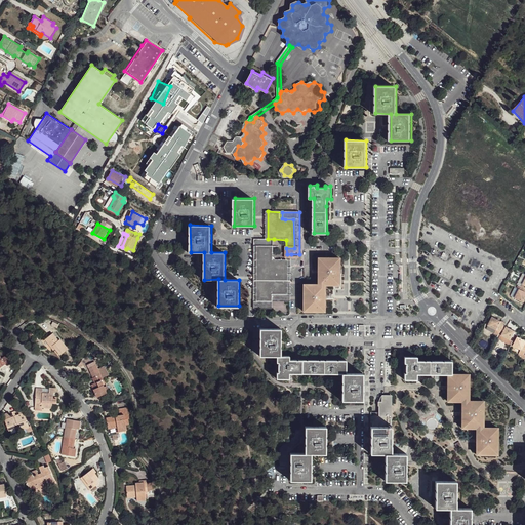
[(260,301),(261,247),(274,247),(274,239),(268,239),(255,240),(255,309),(291,309),(291,260),(286,260),(286,295),(273,295),(274,301),(260,301)]
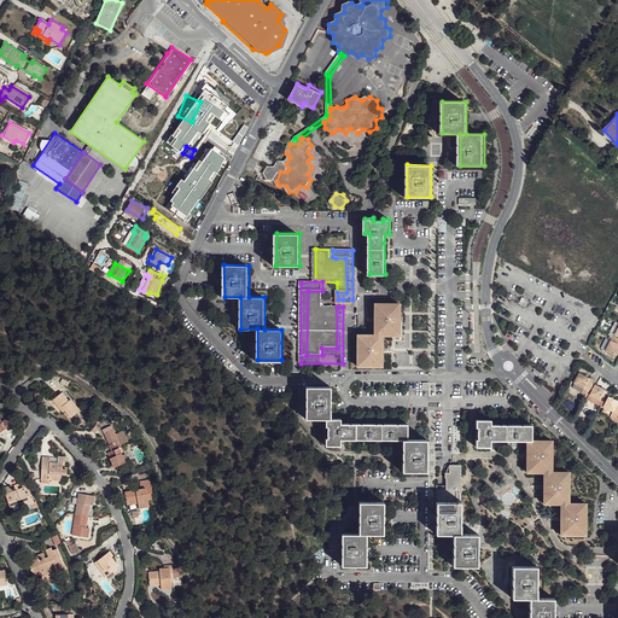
[(322,296),(321,295),(322,291),(308,291),(307,355),(322,355),(321,348),(337,348),(337,307),(322,307),(322,296)]
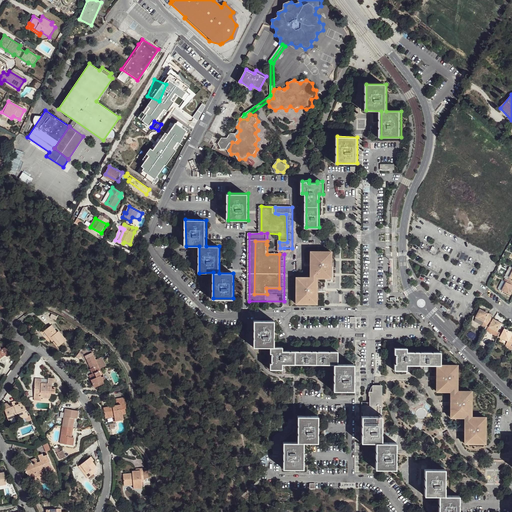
[(311,250),(311,277),(298,278),(298,302),(320,302),(320,277),(333,277),(332,250),(311,250)]
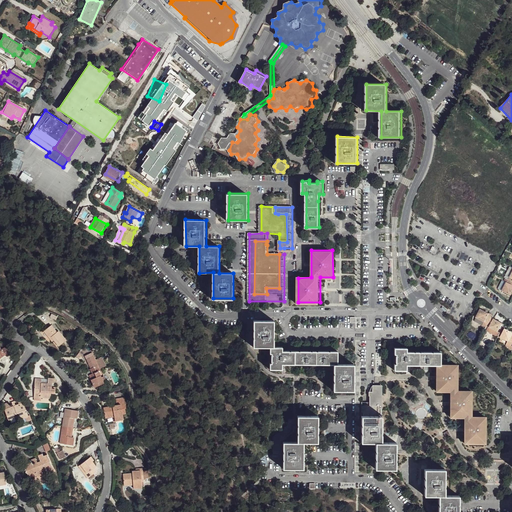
[(511,283),(506,280),(505,279),(501,288),(510,292),(511,287),(511,283)]
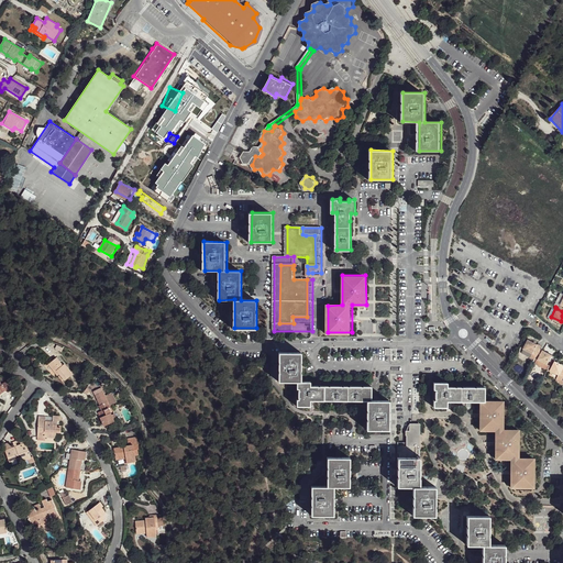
[(537,342),(527,338),(523,346),(532,351),(537,342)]
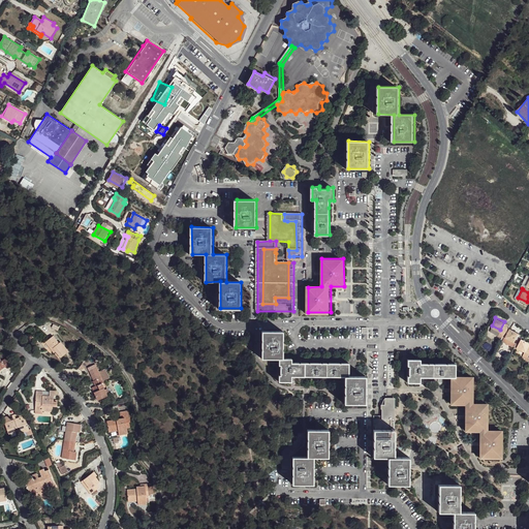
[(518,331),(509,327),(505,336),(514,340),(518,331)]
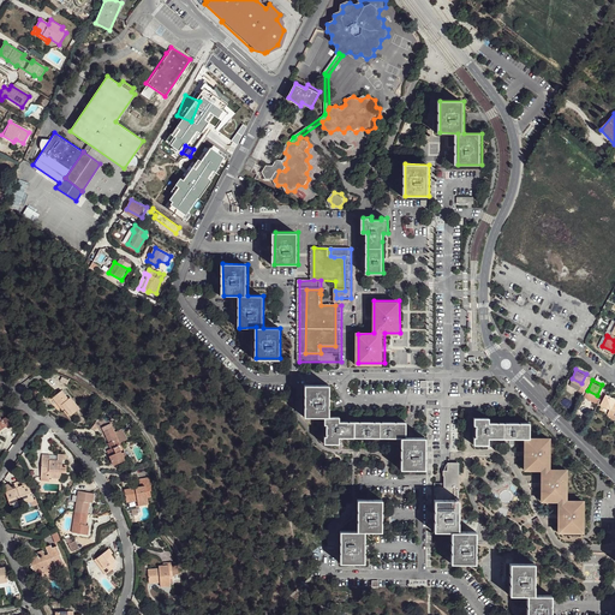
[(330,384),(305,384),(306,416),(326,417),(326,424),(328,424),(328,435),(326,435),(326,443),(340,443),(340,437),(402,437),(402,469),(427,470),(427,437),(406,437),(406,421),(341,419),(341,417),(330,416),(330,384)]
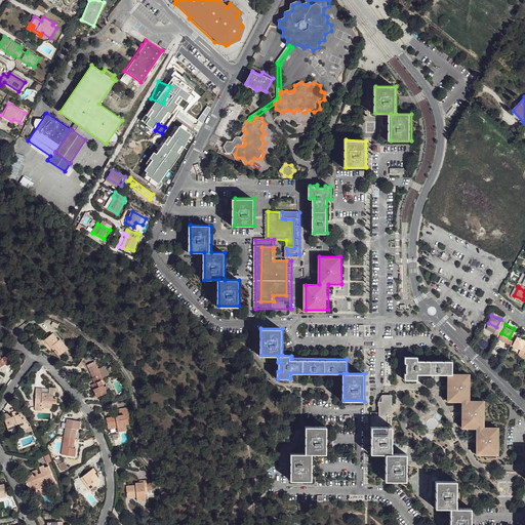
[(59,342),(53,334),(46,341),(54,353),(56,351),(61,357),(69,351),(61,340),(59,342)]
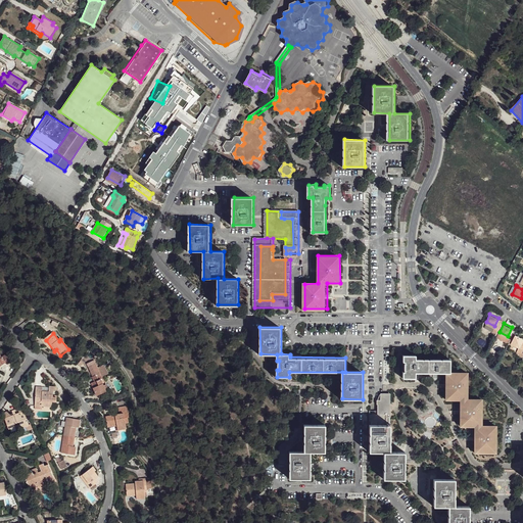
[(522,336),(516,333),(512,343),(522,348),(522,346),(522,336)]
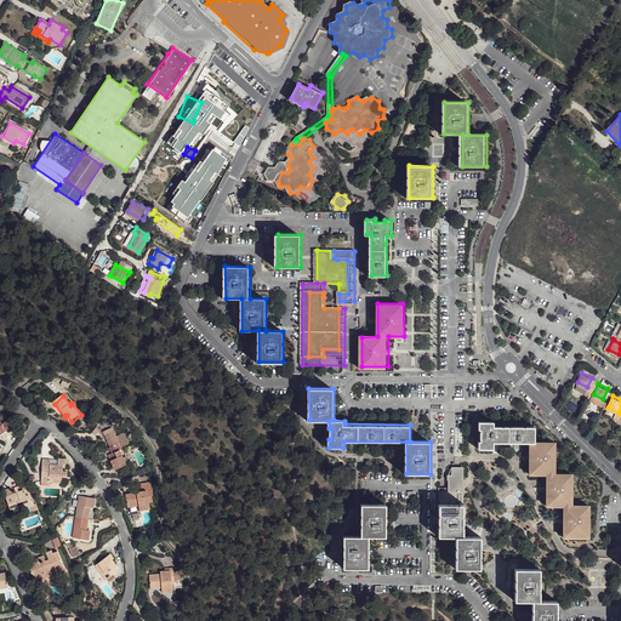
[(11,420),(3,426),(7,432),(11,436),(18,431),(11,420)]
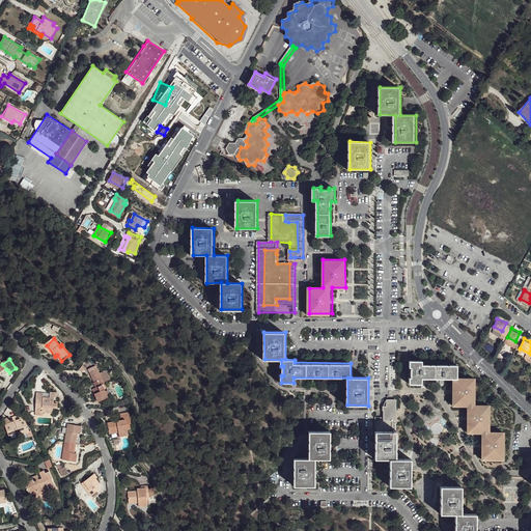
[(423,361),(411,361),(411,367),(413,367),(413,378),(411,378),(411,385),(424,385),(423,379),(454,380),(454,406),(469,406),(470,434),(483,434),(483,459),(505,459),(504,432),(491,432),(491,406),(476,406),(476,380),(458,380),(458,366),(423,364),(423,361)]
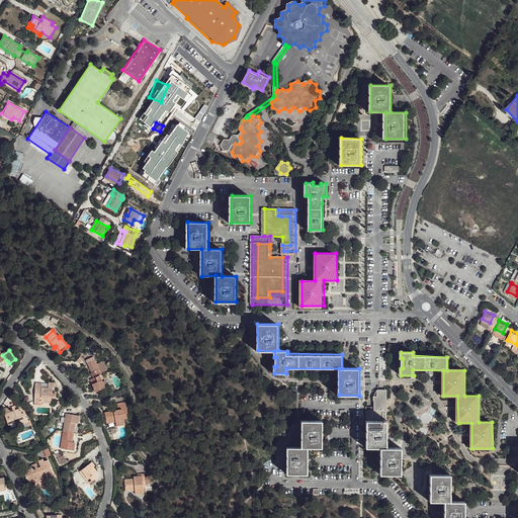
[(89,365),(86,362),(80,367),(87,375),(86,375),(89,379),(86,381),(89,385),(94,393),(103,385),(95,376),(96,374),(95,373),(101,369),(94,361),(89,365)]
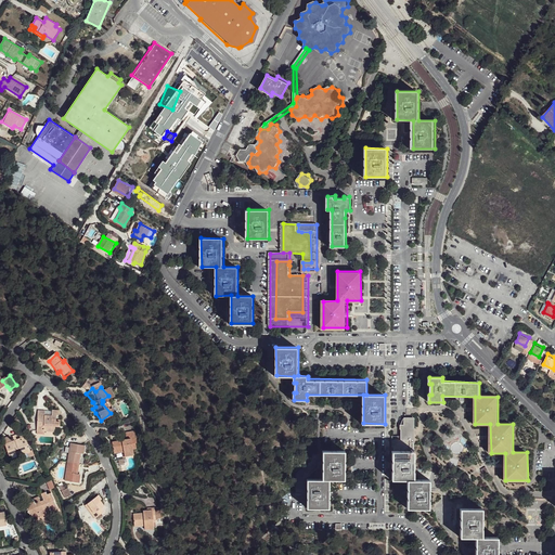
[(44,412),(37,412),(37,426),(43,427),(43,431),(51,430),(51,427),(55,427),(61,428),(60,422),(56,421),(56,415),(59,416),(59,411),(52,411),(52,416),(44,416),(44,412)]
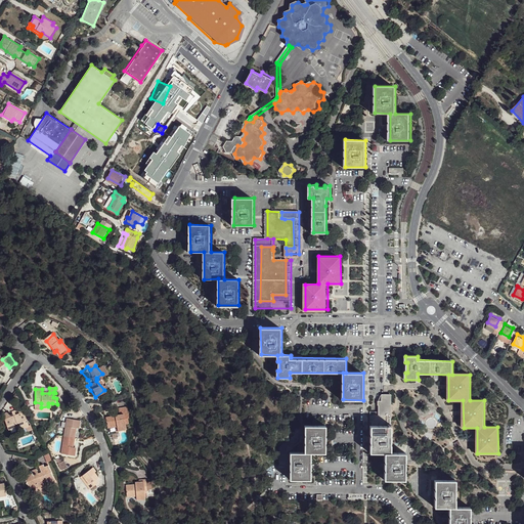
[(406,480),(407,452),(394,451),(394,426),(394,413),(394,397),(384,398),(384,403),(382,403),(382,409),(382,413),(372,413),(372,426),(372,451),(387,452),(386,480),(406,480)]
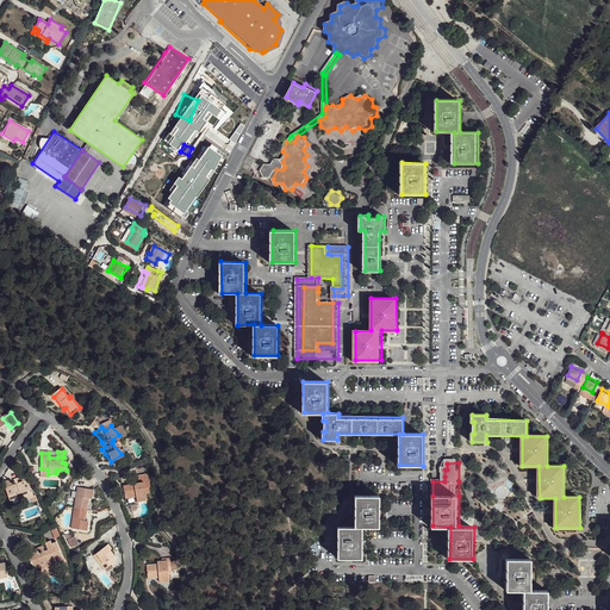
[(148,478),(138,479),(139,486),(122,489),(124,502),(135,499),(136,504),(145,503),(145,497),(149,496),(148,490),(150,489),(148,478)]
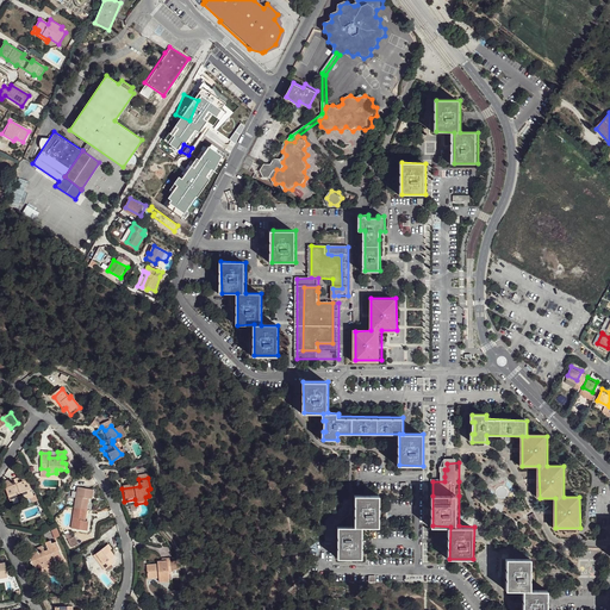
[(27,483),(6,492),(11,505),(22,499),(23,504),(35,498),(27,483)]
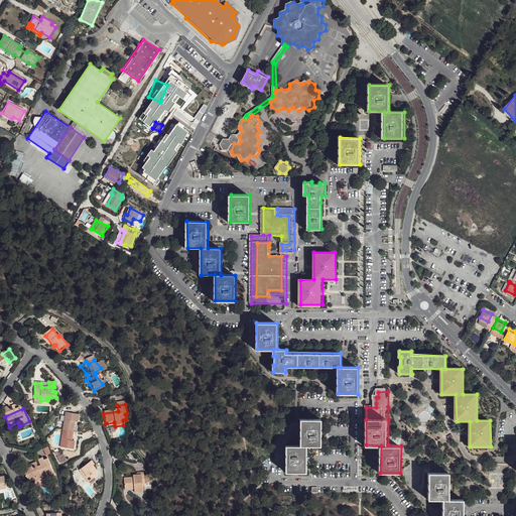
[(78,416),(65,414),(61,432),(71,433),(72,423),(77,424),(78,416)]
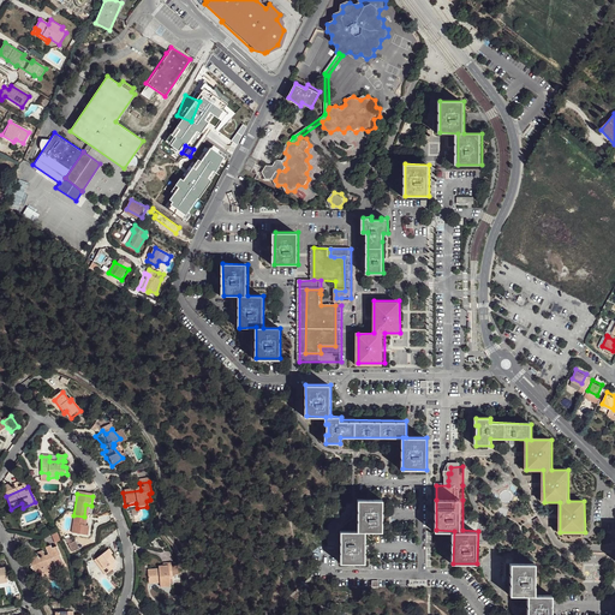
[(384,499),(359,499),(359,531),(342,530),(342,562),(366,562),(365,531),(383,531),(383,511),(384,499)]
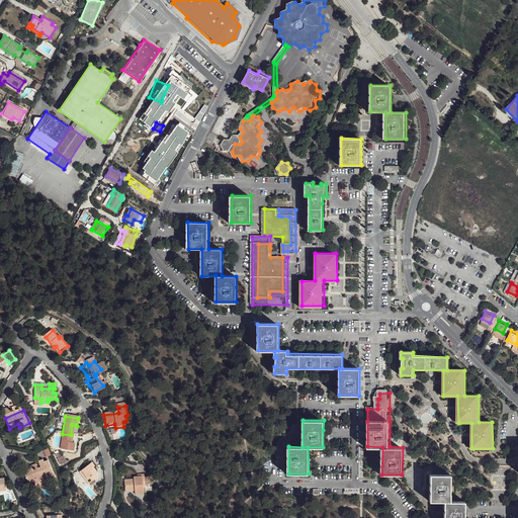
[(71,435),(62,434),(60,452),(72,453),(73,445),(69,445),(71,435)]
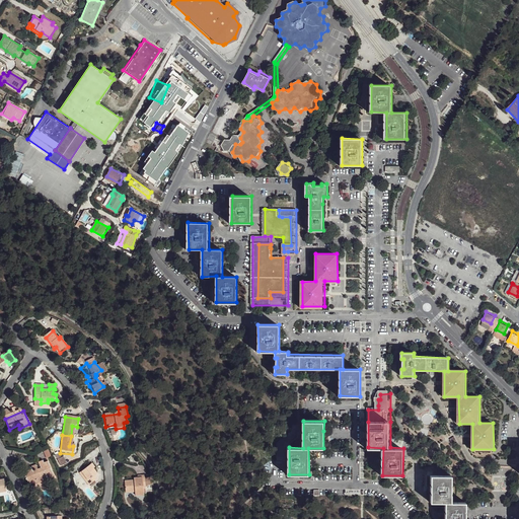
[(48,448),(43,450),(47,458),(52,456),(48,448)]
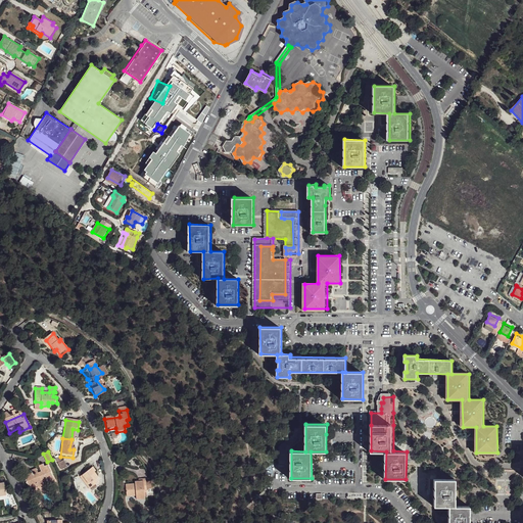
[(64,460),(60,461),(59,457),(56,458),(60,470),(67,468),(64,460)]
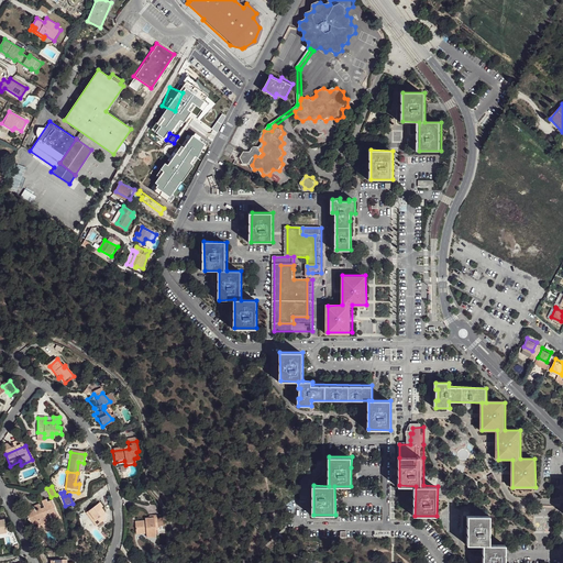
[(48,504),(43,506),(45,512),(43,514),(39,516),(37,514),(28,517),(29,521),(31,521),(32,522),(29,525),(31,527),(32,526),(34,530),(41,528),(40,526),(52,521),(51,519),(58,517),(54,505),(50,507),(48,504)]
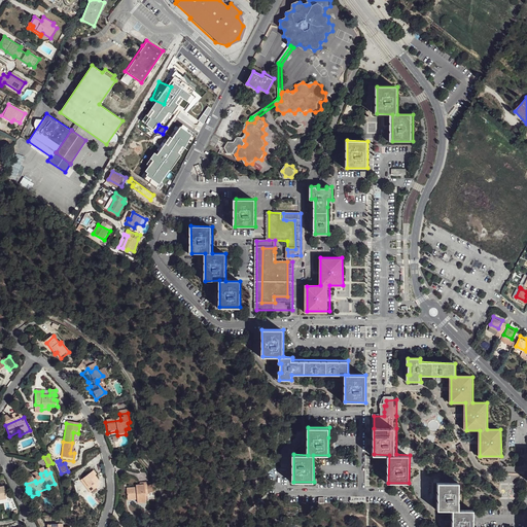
[(92,477),(82,482),(89,491),(86,492),(90,496),(99,491),(97,487),(99,486),(95,480),(92,477)]
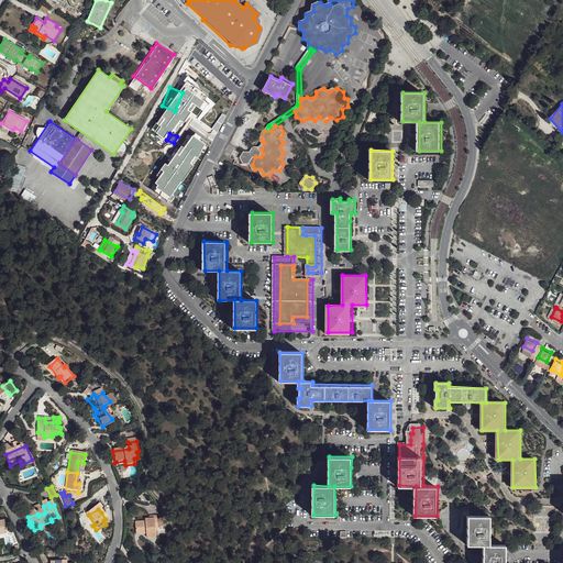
[(505,562),(505,544),(490,545),(490,517),(468,516),(468,545),(483,545),(483,562),(505,562)]
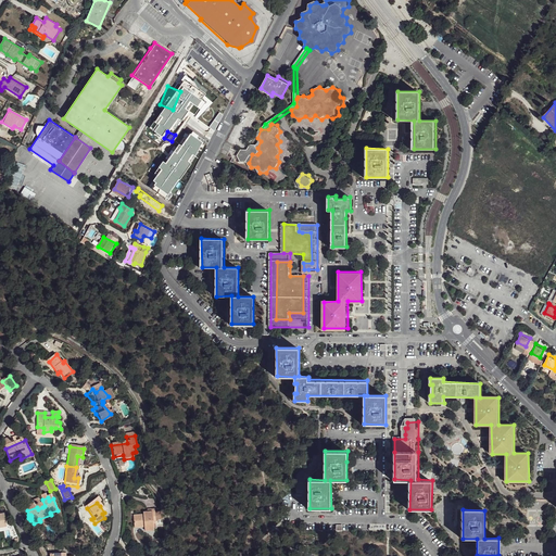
[(58,510),(50,513),(51,515),(53,520),(60,517),(58,510)]
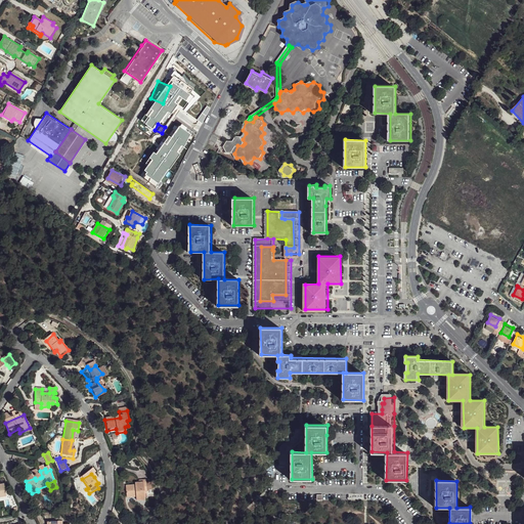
[(129,486),(128,496),(137,497),(136,501),(148,501),(148,495),(157,495),(155,486),(149,486),(149,483),(142,482),(141,485),(138,485),(138,487),(129,486)]
